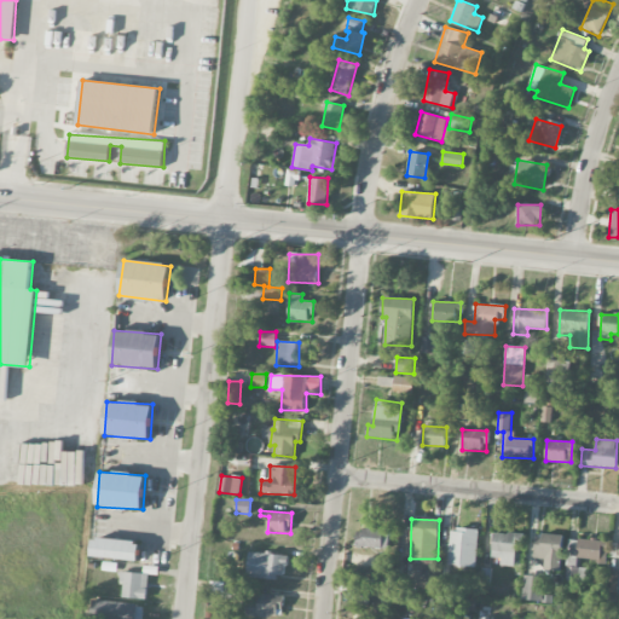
[(388,549),(388,530),(357,528),(356,548),(388,549)]
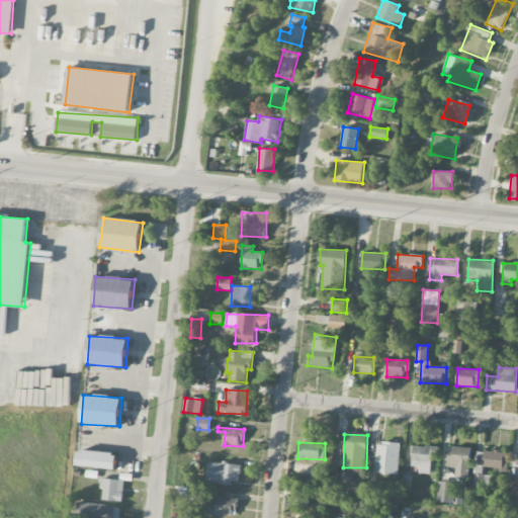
[(400,443),(376,442),(375,473),(400,475),(400,443)]
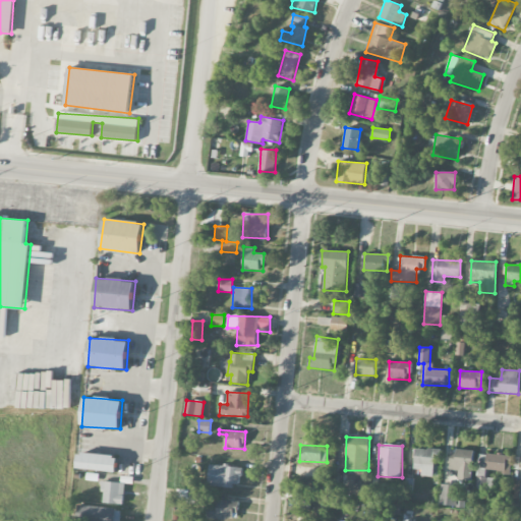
[(414,469),(422,470),(421,476),(436,477),(439,450),(416,448),(414,469)]
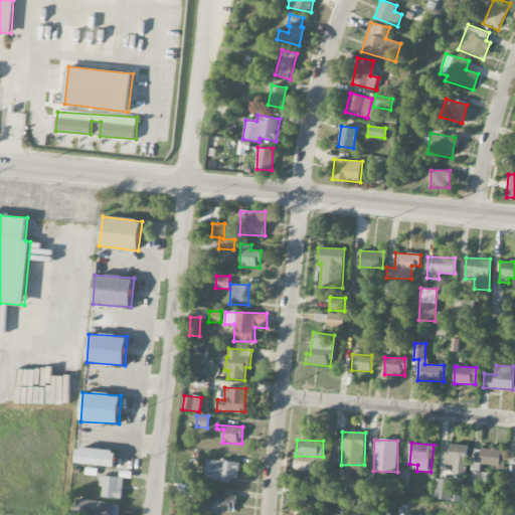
[(469,446),(446,445),(446,465),(454,465),(453,475),(468,475),(469,446)]
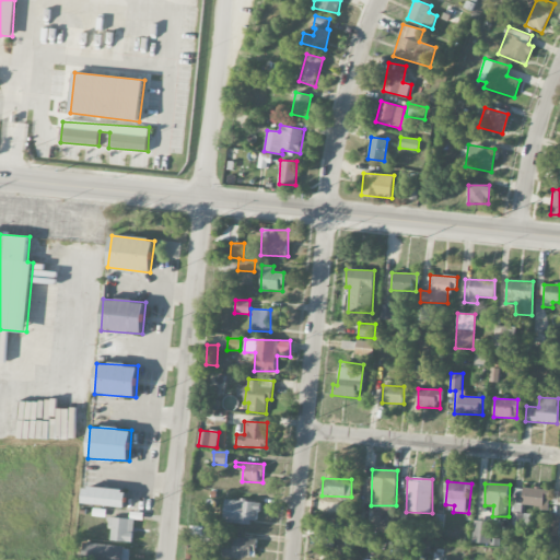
[(126,506),(127,489),(84,487),(83,504),(126,506)]
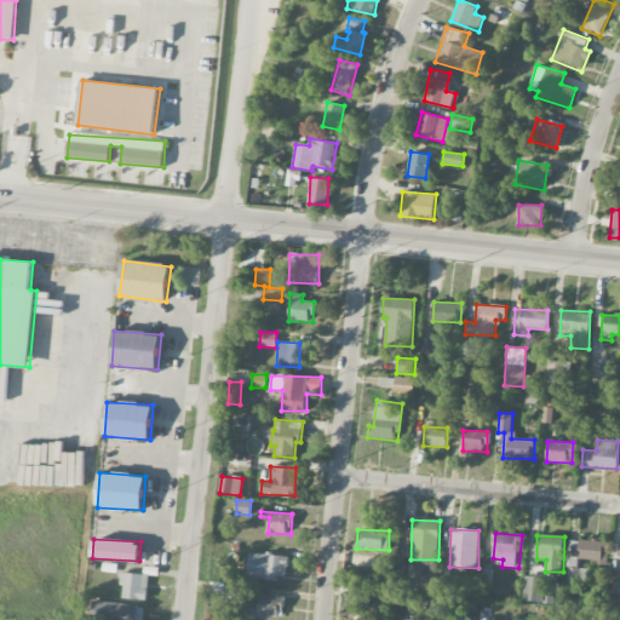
[(580,540),(579,561),(608,562),(609,541),(580,540)]
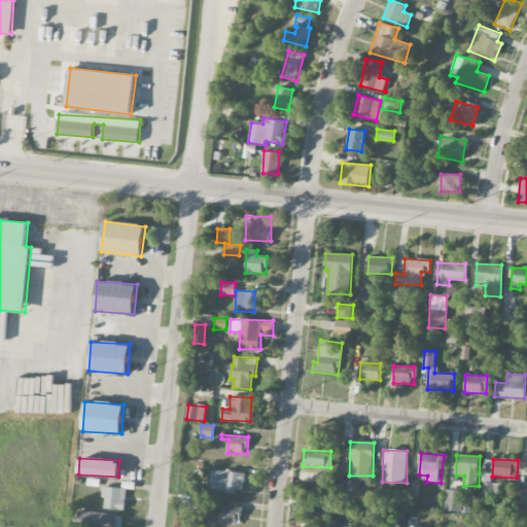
[(210,489),(243,494),(245,473),(212,469),(210,489)]
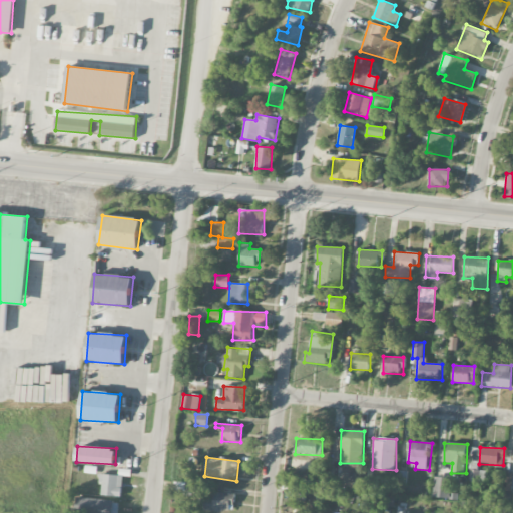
[(123,496),(123,475),(101,474),(101,496),(123,496)]
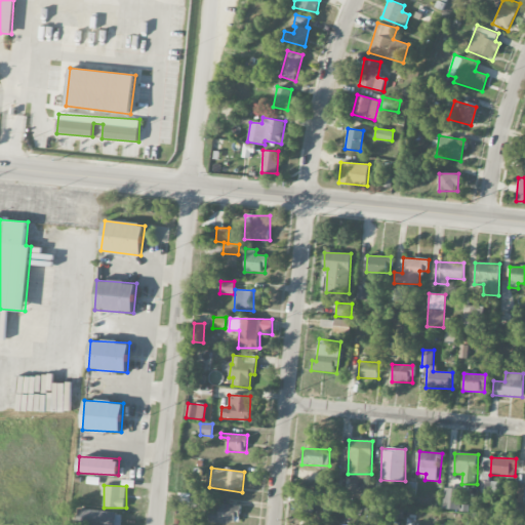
[(204,495),(191,495),(191,509),(204,509),(204,495)]
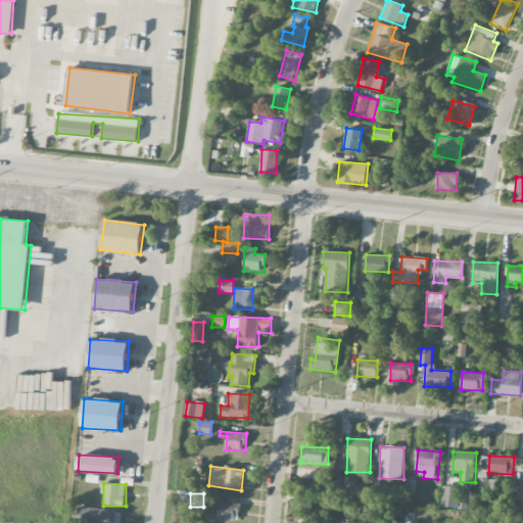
[(298,510),(313,509),(312,496),(298,496),(298,510)]
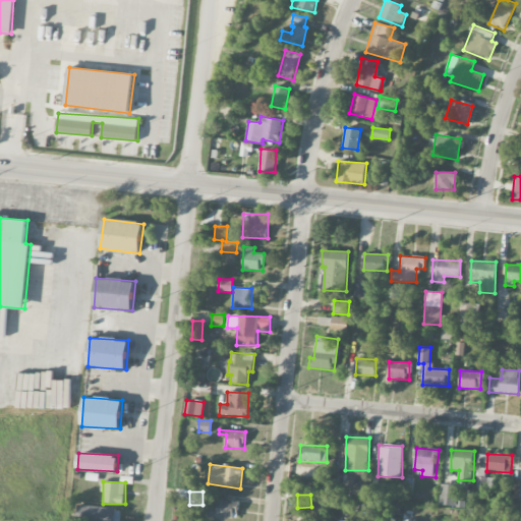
[(238,519),(239,502),(207,501),(207,518),(238,519)]
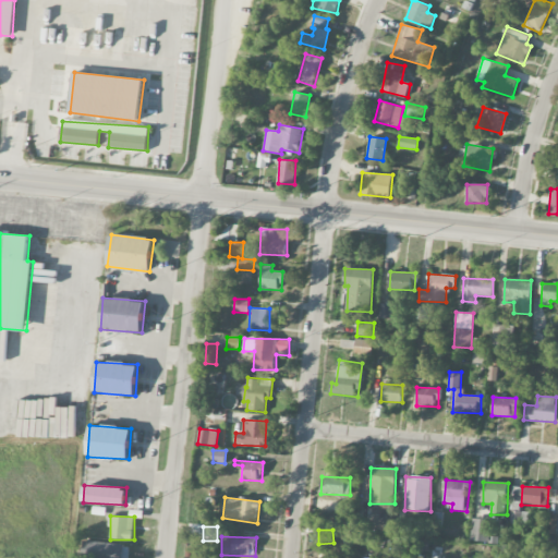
[(129,557),(130,544),(83,542),(82,557),(129,557)]
